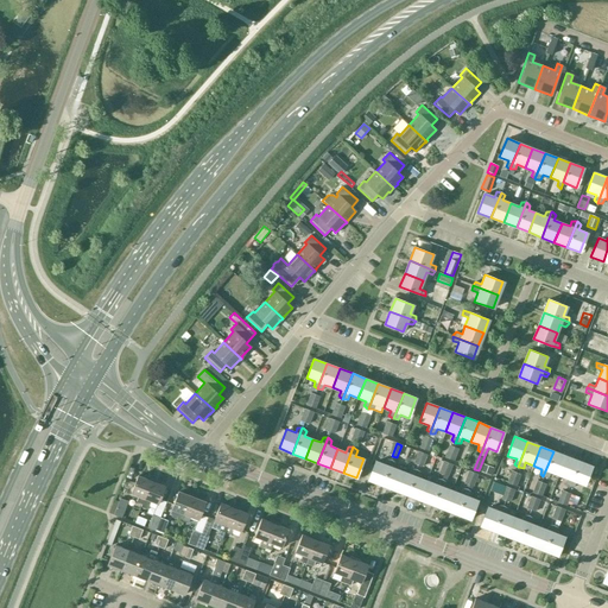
[(553,451),(543,476),(544,477),(549,477),(551,473),(558,475),(565,456),(553,451)]
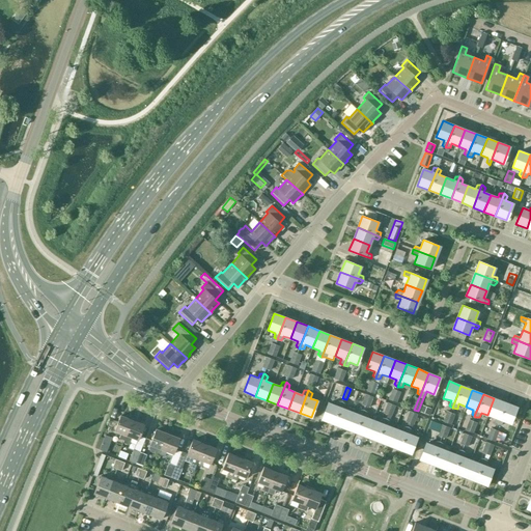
[(410,408),(414,410),(418,399),(414,397),(410,408)]
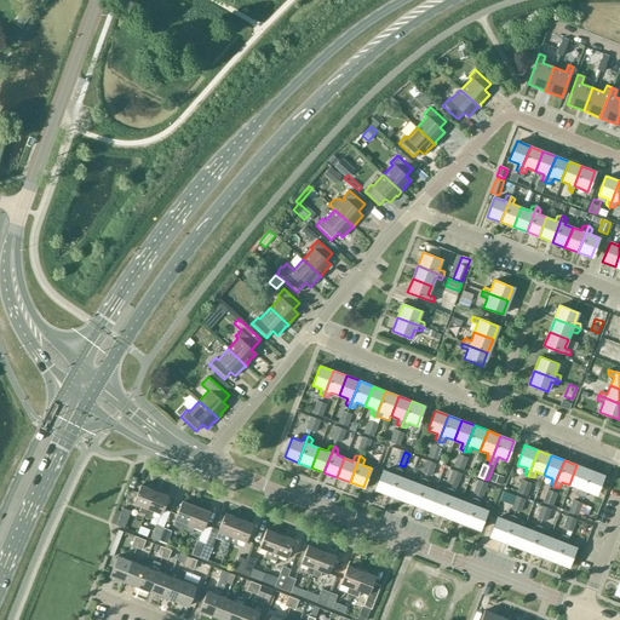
[(577,465),(569,484),(578,488),(575,493),(580,497),(590,470),(577,465)]
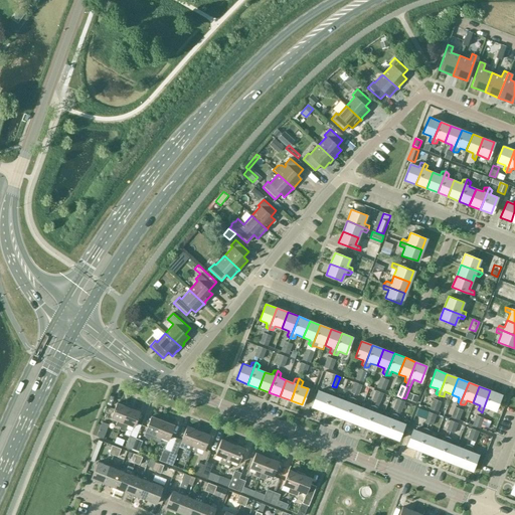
[(323,410),(331,389),(327,389),(325,393),(318,390),(312,406),(323,410)]
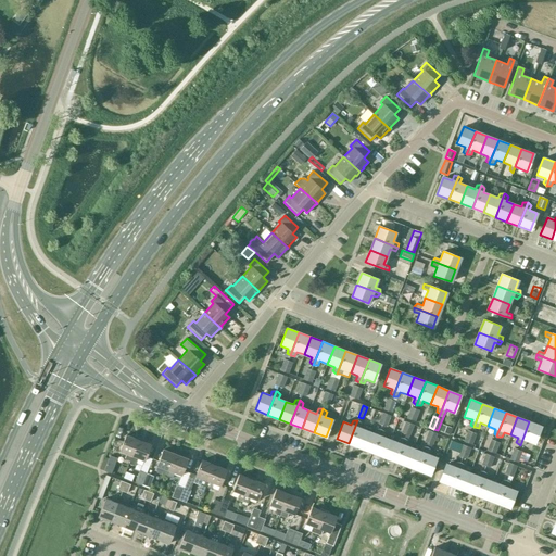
[(359,449),(367,430),(359,428),(361,424),(357,420),(349,443),(359,449)]
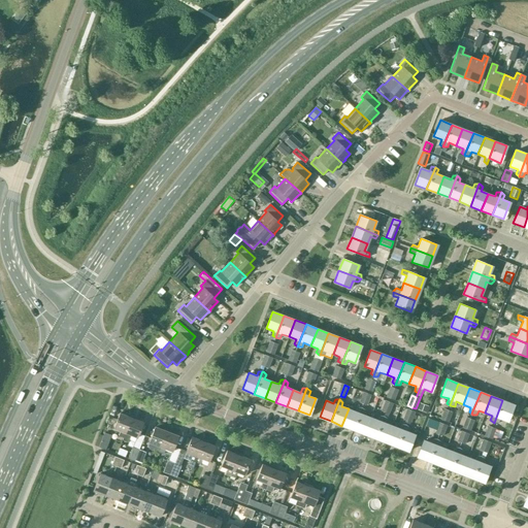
[(381,410),(385,413),(389,402),(385,400),(381,410)]
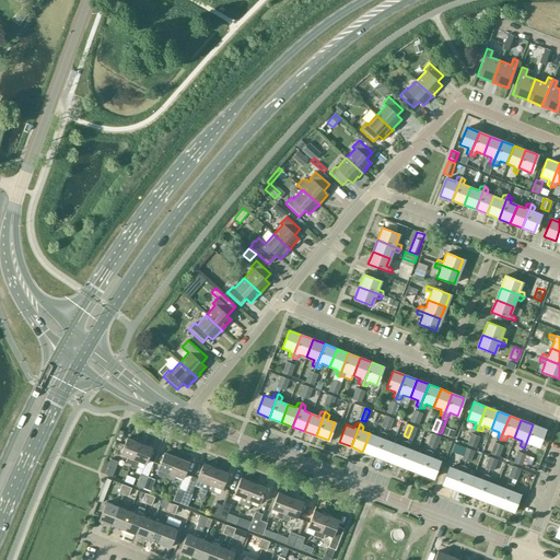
[(533,424),(524,448),(528,448),(531,444),(538,446),(545,429),(533,424)]
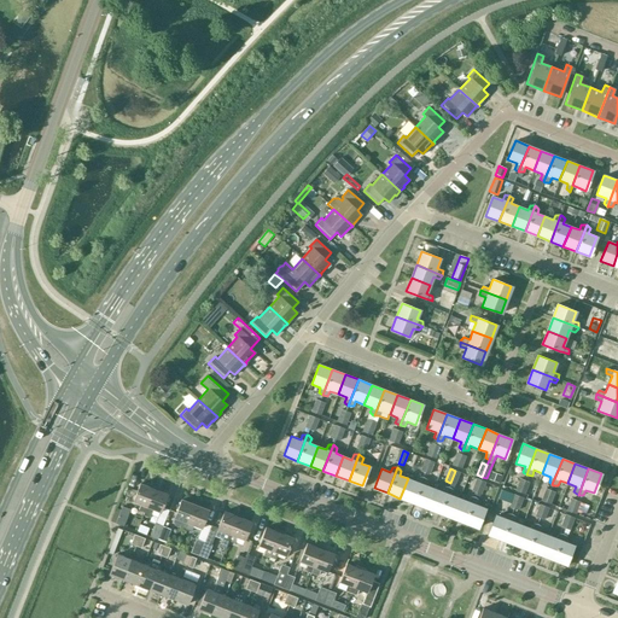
[(455,471),(450,483),(455,485),(460,472),(455,471)]
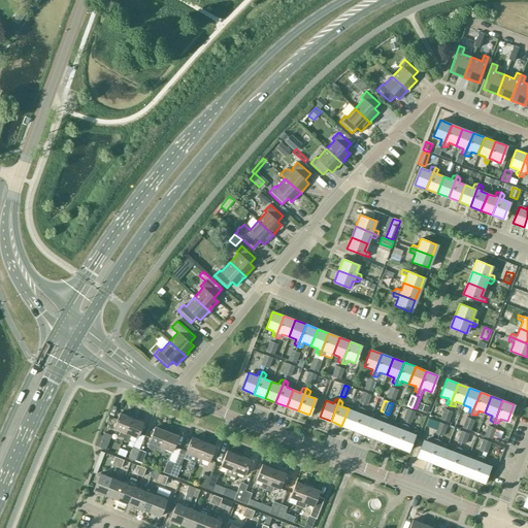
[(420,402),(417,409),(425,413),(427,405),(420,402)]
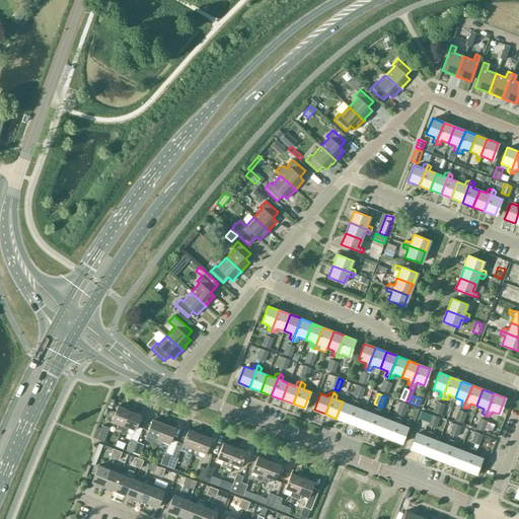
[(347,423),(355,400),(351,400),(349,404),(343,401),(336,419),(347,423)]
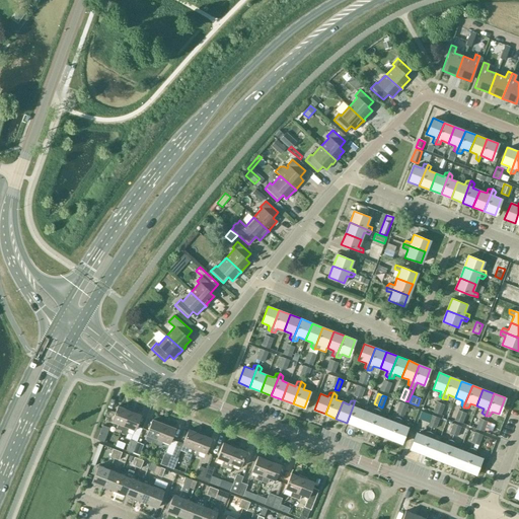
[(358,427),(364,411),(357,408),(359,403),(356,400),(355,400),(347,423),(358,427)]
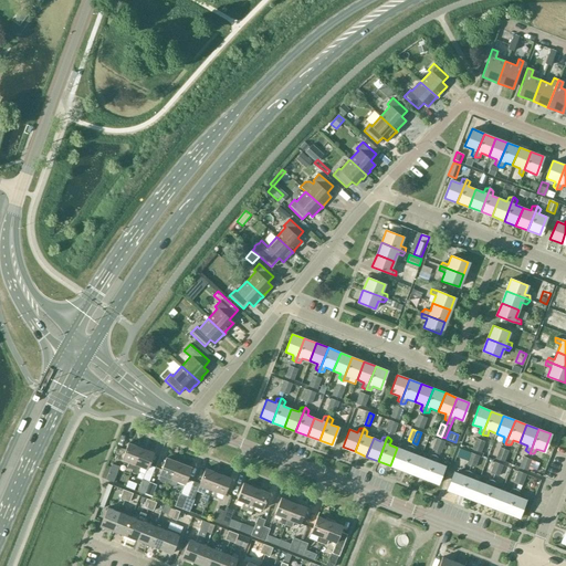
[(126,467),(132,469),(140,448),(128,443),(122,459),(128,462),(126,467)]
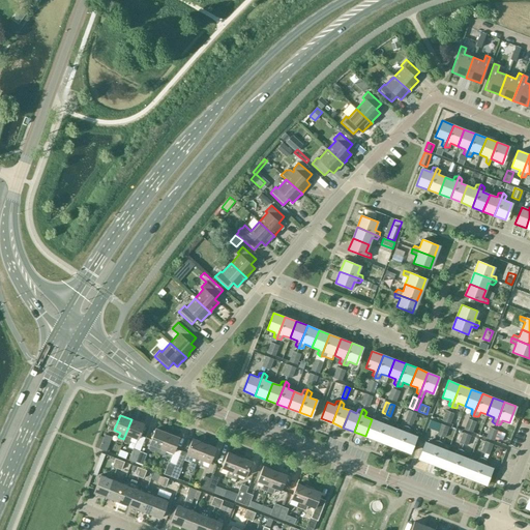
[(461,415),(458,423),(464,427),(467,417),(461,415)]
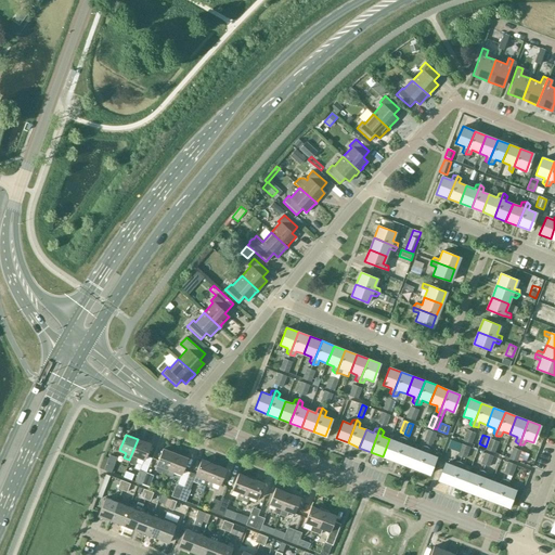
[(394,461),(403,437),(398,437),(397,441),(389,439),(383,456),(394,461)]
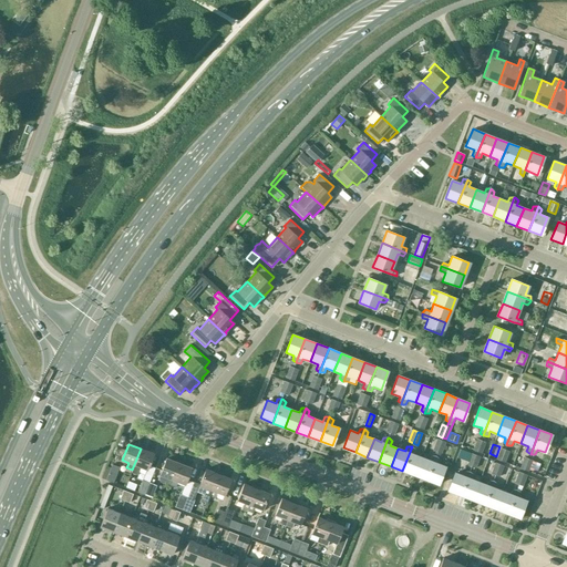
[(414,475),(421,457),(413,454),(415,450),(412,446),(402,471),(414,475)]
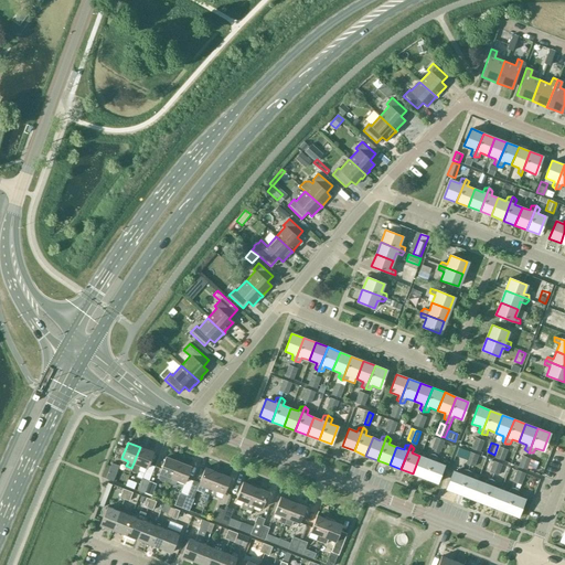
[(140,447),(131,468),(130,471),(136,472),(137,470),(139,466),(146,468),(152,451),(140,447)]
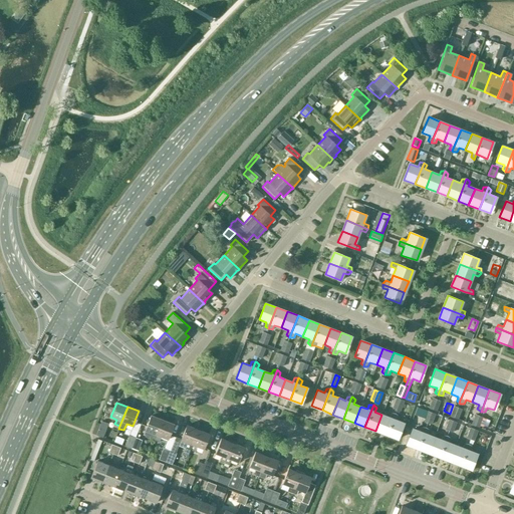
[(387,435),(395,414),(391,413),(389,418),(381,415),(375,431),(387,435)]
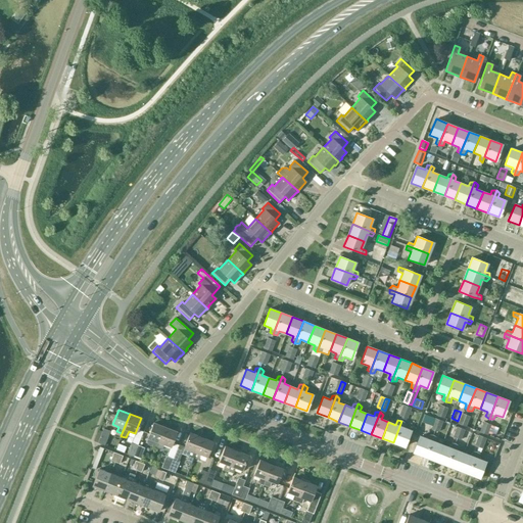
[(401,421),(393,442),(405,446),(411,430),(403,428),(405,423),(401,421)]
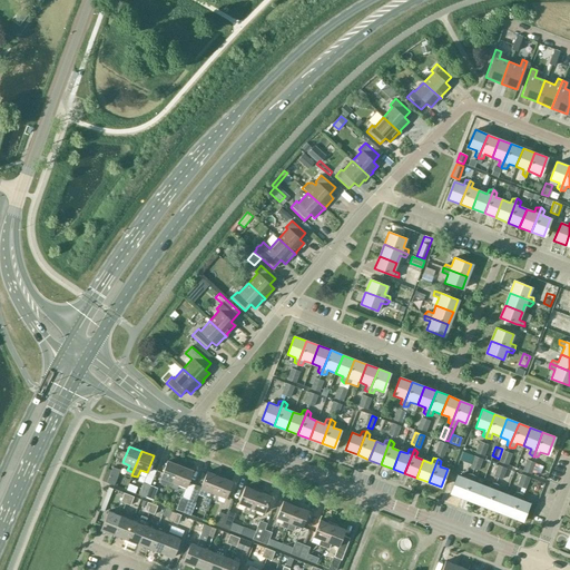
[(522,471),(527,473),(531,461),(527,460),(522,471)]
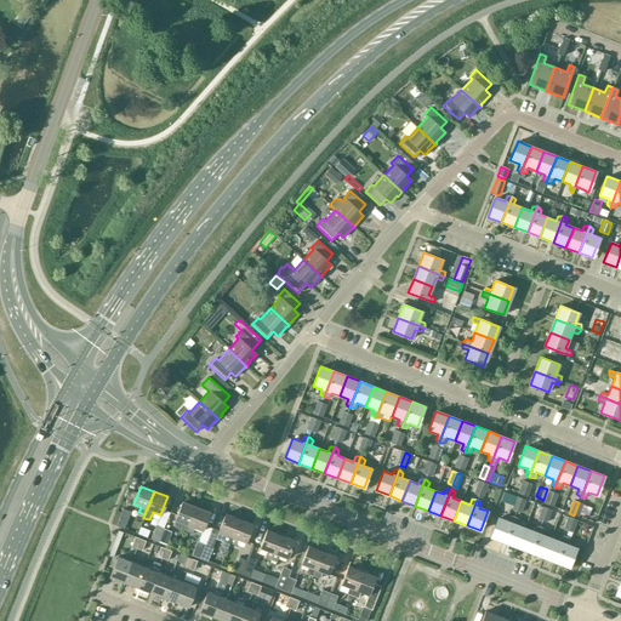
[(180,529),(186,531),(195,507),(182,502),(175,520),(182,523),(180,529)]
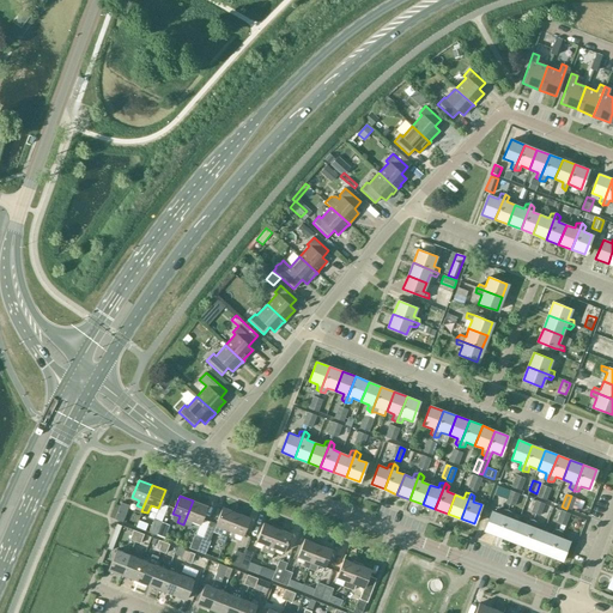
[(571,496),(566,509),(571,510),(576,498),(571,496)]
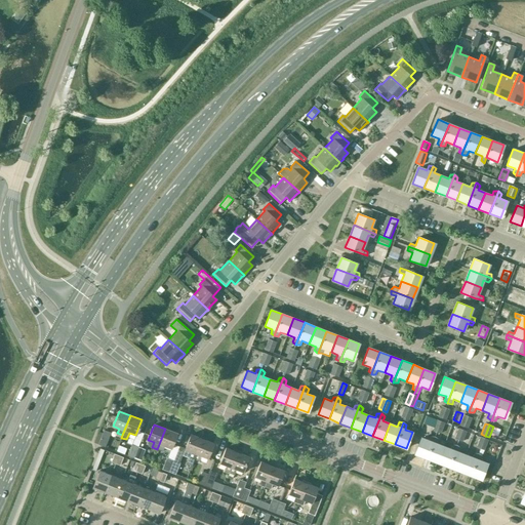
[(165,429),(157,449),(162,451),(164,446),(171,449),(176,434),(165,429)]
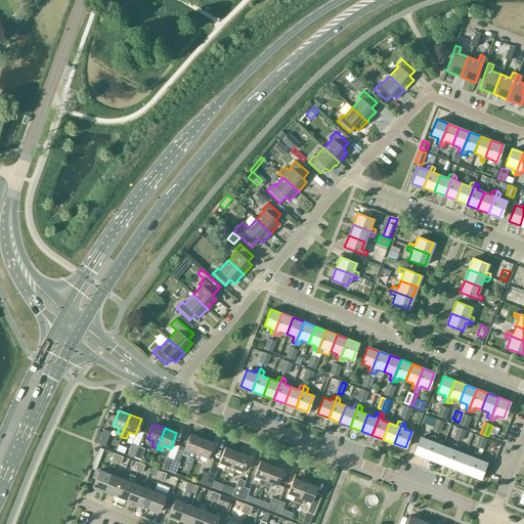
[(104,446),(110,432),(103,429),(98,443),(104,446)]
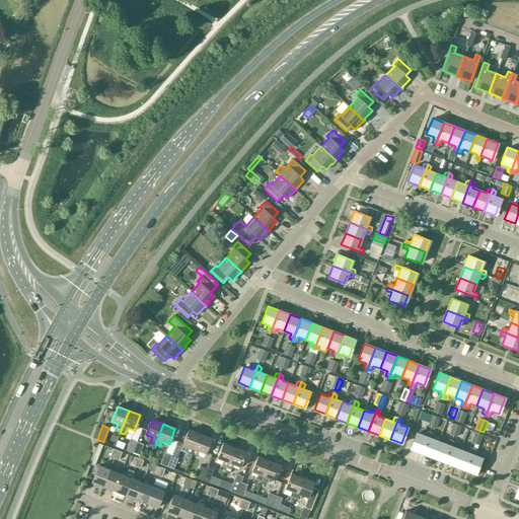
[(183,459),(189,461),(192,454),(200,434),(188,430),(182,443),(182,445),(180,450),(187,452),(183,459)]
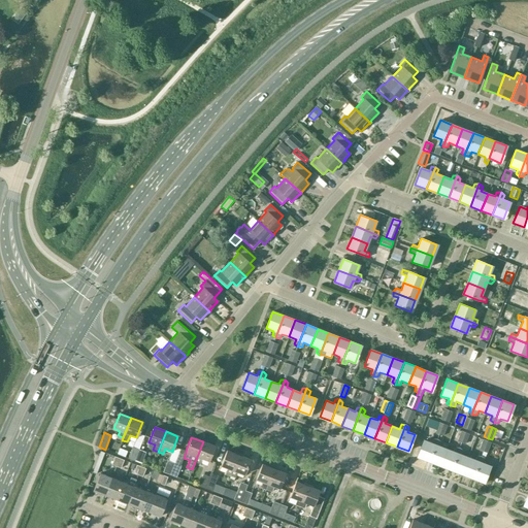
[(428,461),(436,439),(433,439),(431,443),(423,440),(417,457),(428,461)]
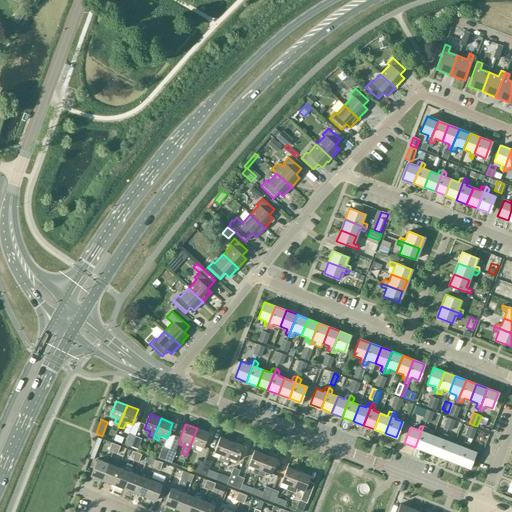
[(426,451),(432,435),(425,433),(427,428),(424,426),(423,426),(415,447),(426,451)]
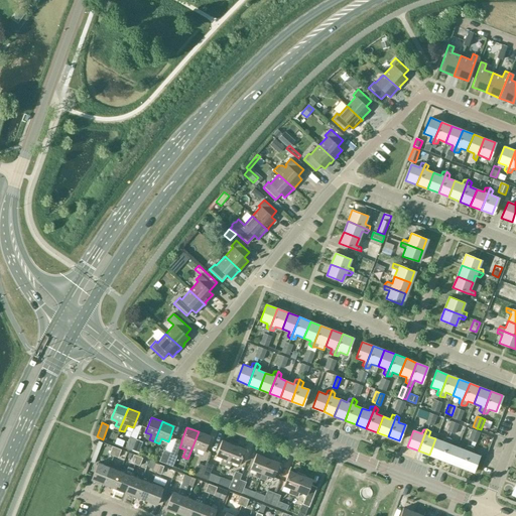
[(468,439),(472,441),(476,431),(472,429),(468,439)]
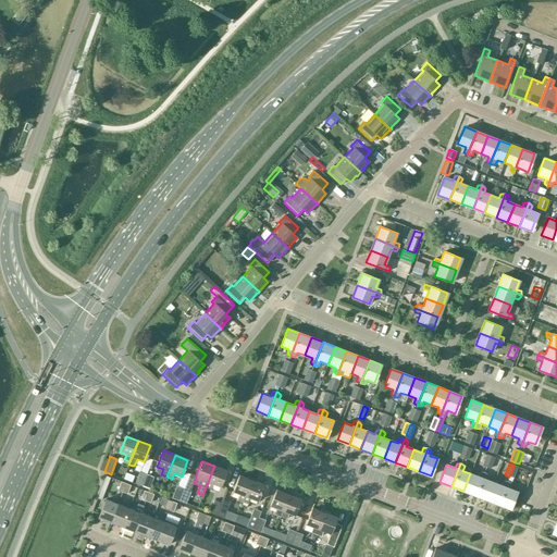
[(226,470),(214,466),(206,487),(211,490),(213,484),(220,486),(226,470)]
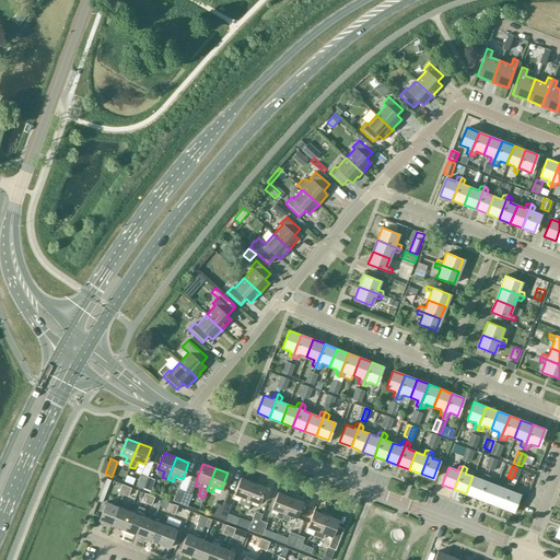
[(516,468),(512,479),(516,480),(521,469),(516,468)]
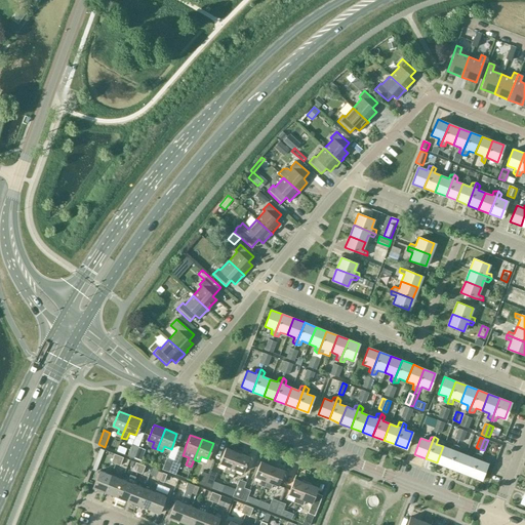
[(133,458),(137,447),(131,444),(127,455),(133,458)]
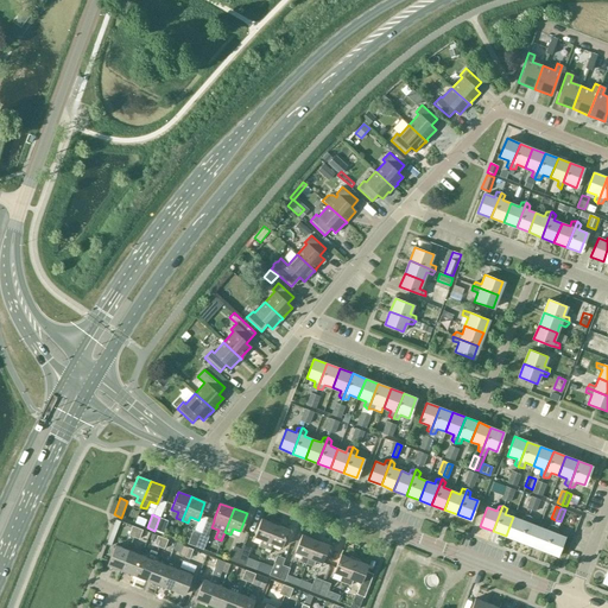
[(519,540),(529,515),(524,515),(521,520),(513,517),(506,536),(519,540)]
